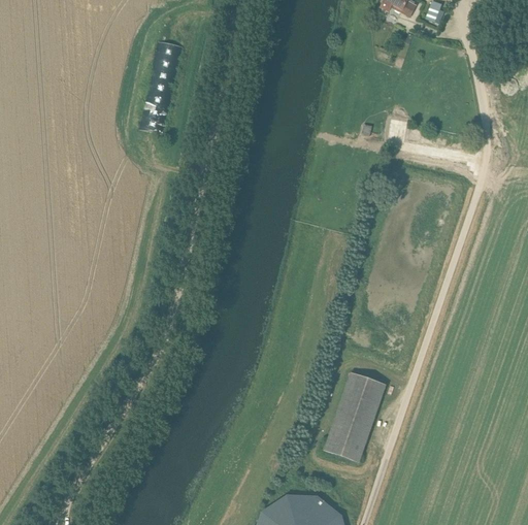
[(383,0),(382,2),(383,3),(381,6),(388,10),(391,5),(392,5),(392,4),(395,6),(394,8),(399,11),(400,10),(409,15),(416,4),(407,0),(383,0)]
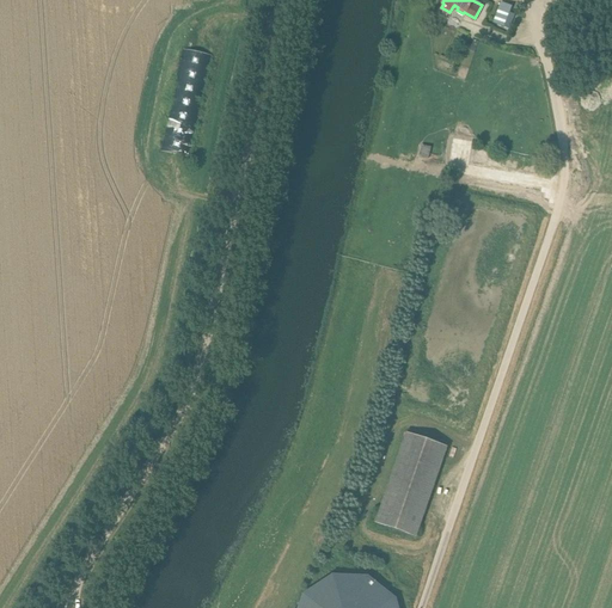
[(501,0),(493,20),(505,25),(508,26),(514,12),(510,11),(512,6),(510,6),(512,4),(503,0),(501,0)]
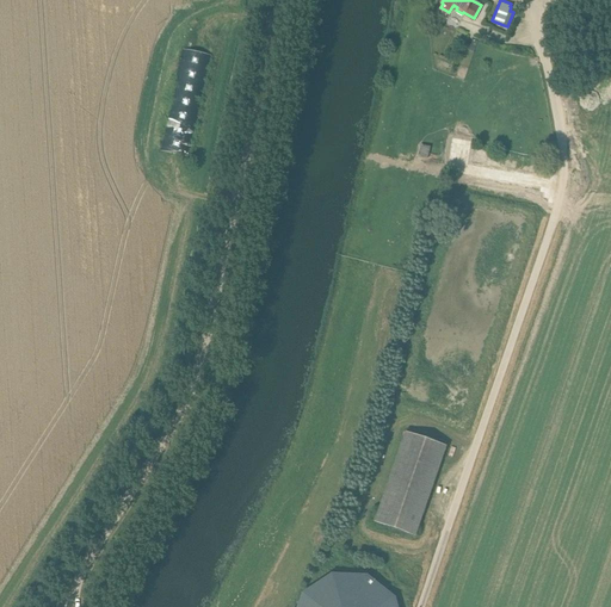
[(197,49),(183,47),(160,148),(176,150),(190,154),(213,53),(197,49)]
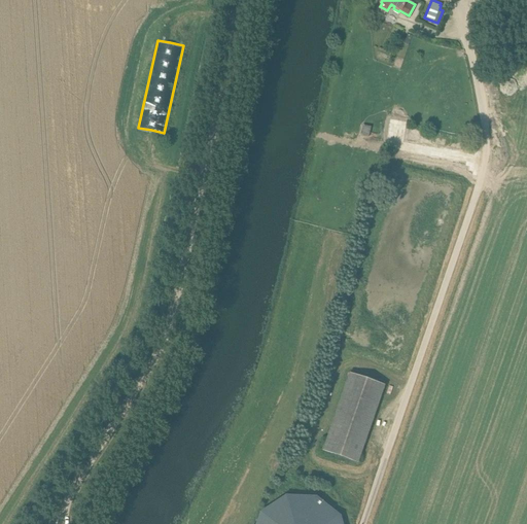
[(405,123),(391,120),(387,141),(400,144),(405,123)]
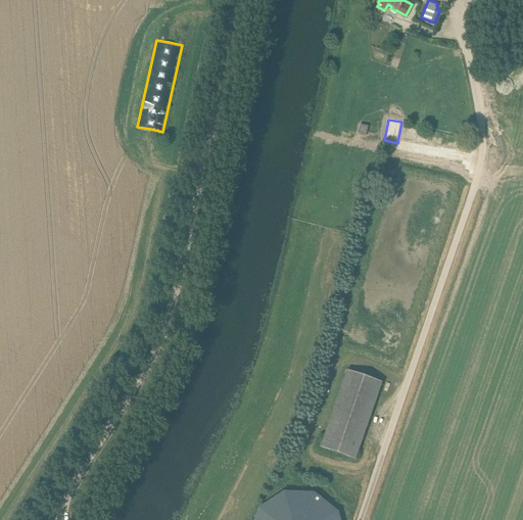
[(358,132),(367,134),(368,124),(360,122),(358,132)]
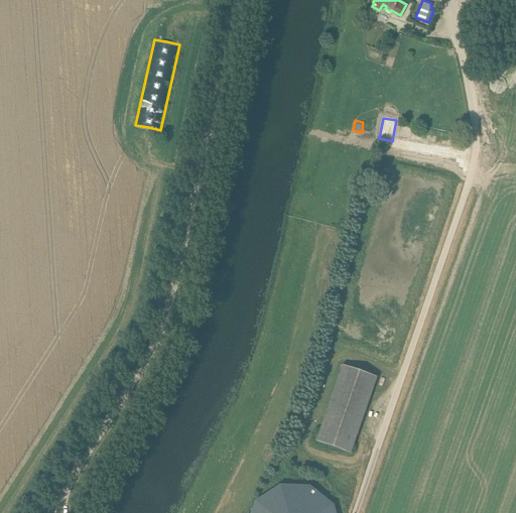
[(316,439),(351,452),(377,375),(343,364),(316,439)]
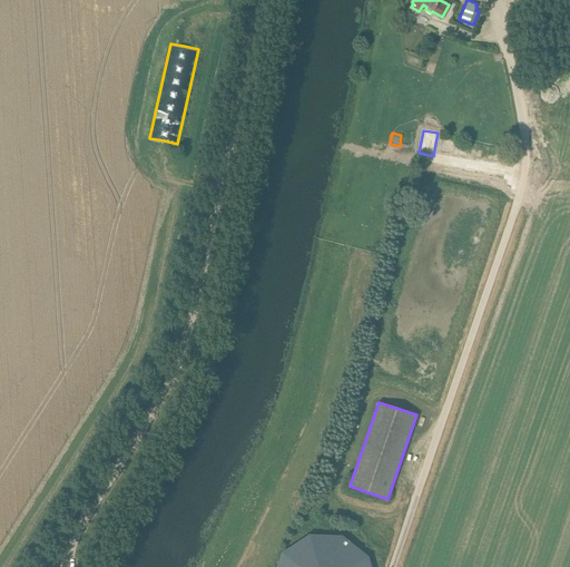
[(372,566),(371,563),(369,559),(366,555),(363,551),(360,548),(356,546),(353,543),(350,540),(345,538),(342,537),(337,535),(333,535),(328,534),(324,534),(320,534),(315,535),(311,536),(306,537),(303,538),(298,540),(295,543),(291,546),(288,549),(285,553),(282,556),(279,559),(278,564),(276,566),(372,566)]
